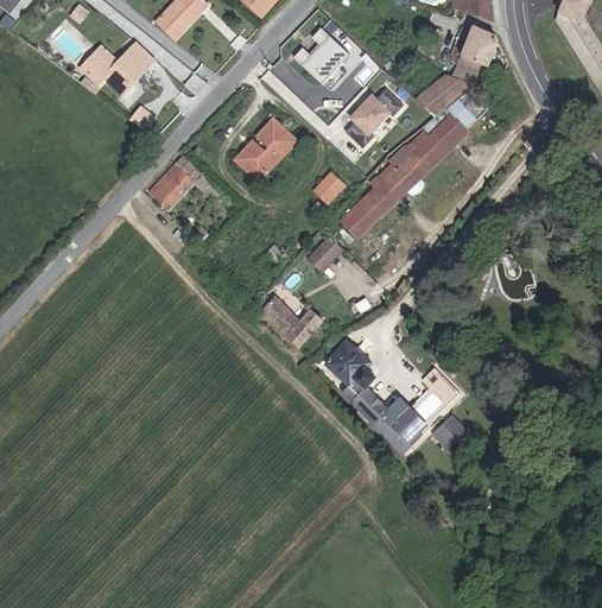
[(171,0),(154,19),(171,32),(178,23),(182,26),(206,0),(204,0),(171,0)]
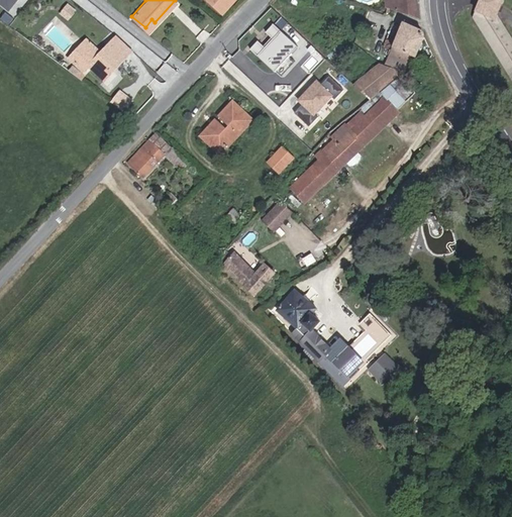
[(381,0),(383,9),(393,8),(392,0),(381,0)]
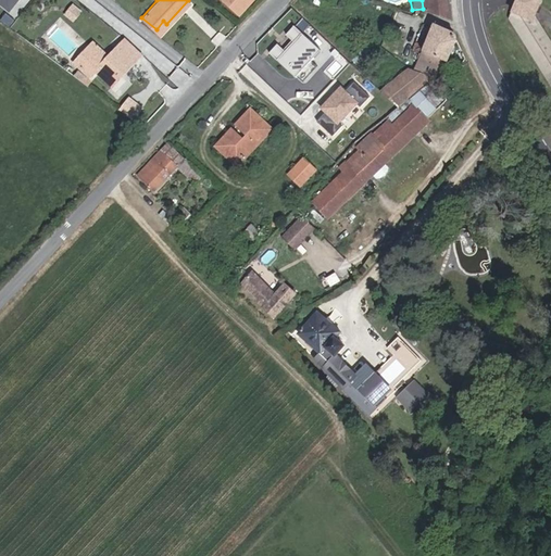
[(422,0),(423,9),(445,16),(443,0),(422,0)]
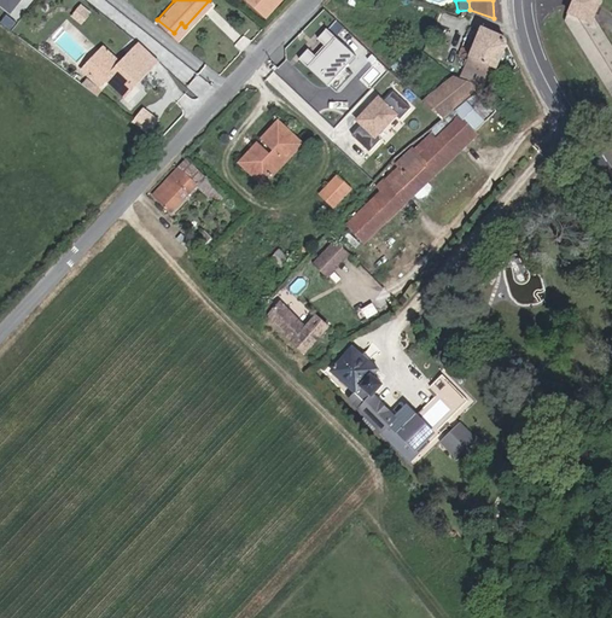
[(601,0),(582,0),(578,16),(599,24),(607,4),(601,0)]
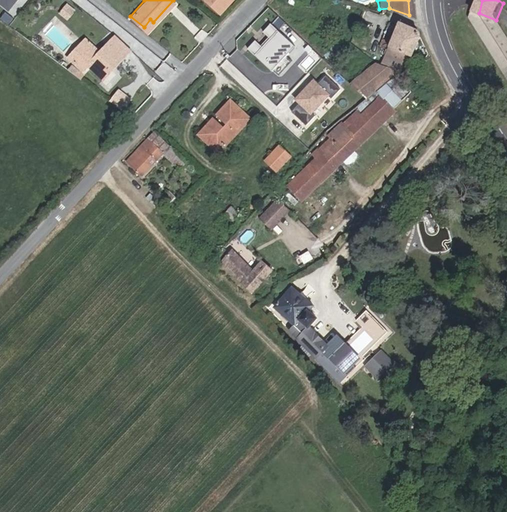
[(476,22),(490,44),(504,34),(496,20),(479,13),(476,22)]
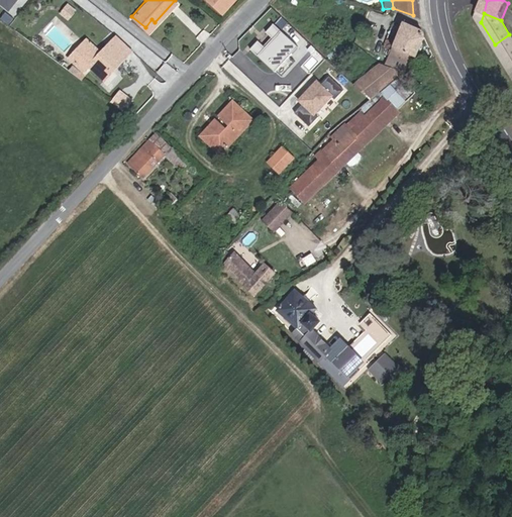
[(250,47),(279,76),(308,46),(278,17),(265,30),(272,36),(264,45),(258,39),(250,47)]
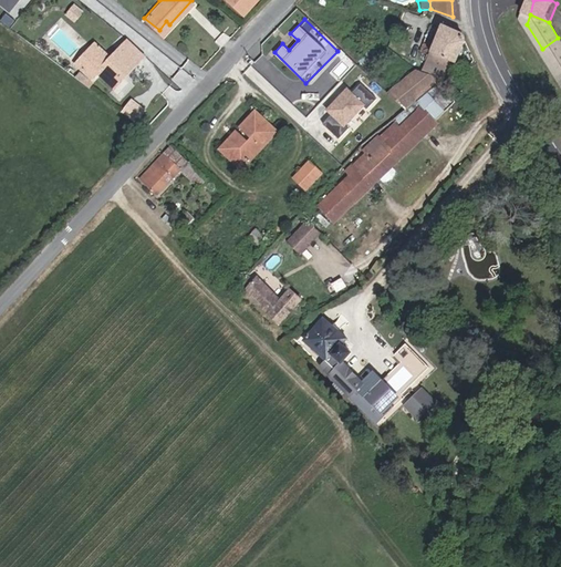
[(162,32),(169,24),(166,21),(159,30),(162,32)]
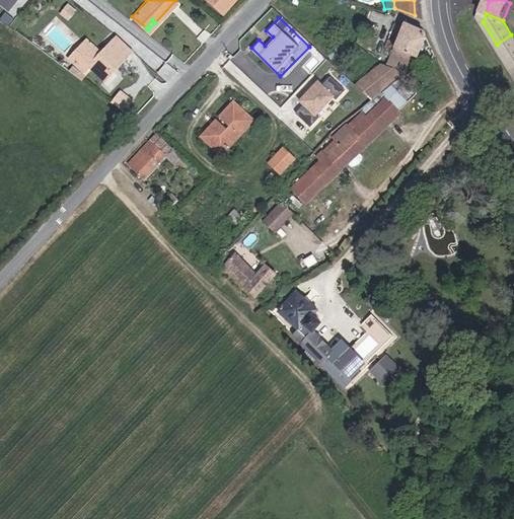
[(385,65),(405,72),(410,74),(423,39),(418,27),(402,22),(385,65)]
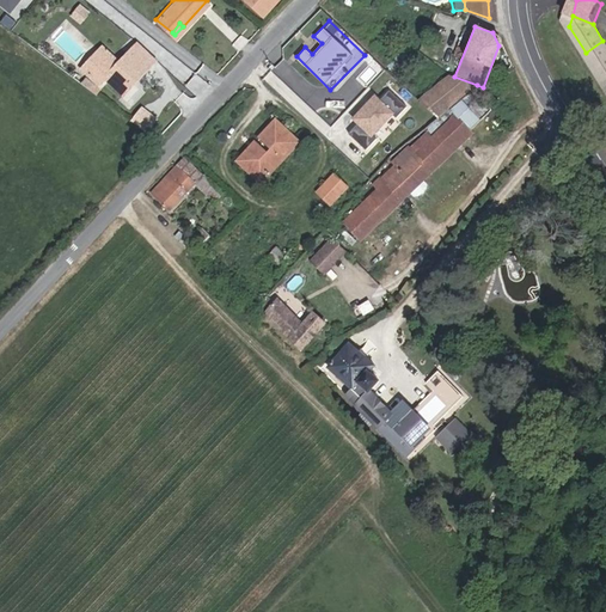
[(117,63),(105,55),(89,73),(99,81),(105,77),(121,91),(130,79),(134,83),(155,59),(136,41),(117,63)]
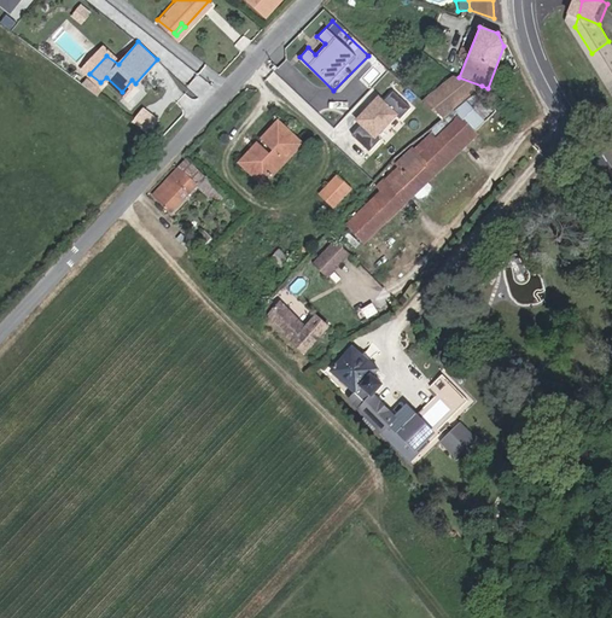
[(611,46),(608,41),(592,53),(611,85),(611,46)]
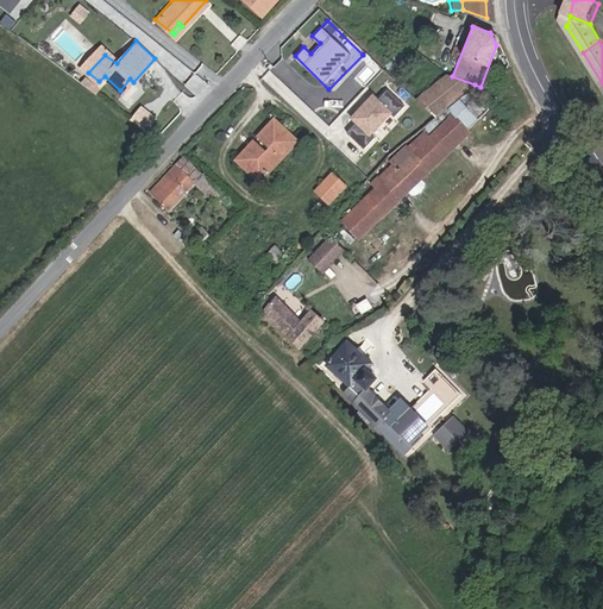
[(82,68),(88,73),(105,55),(98,49),(82,68)]
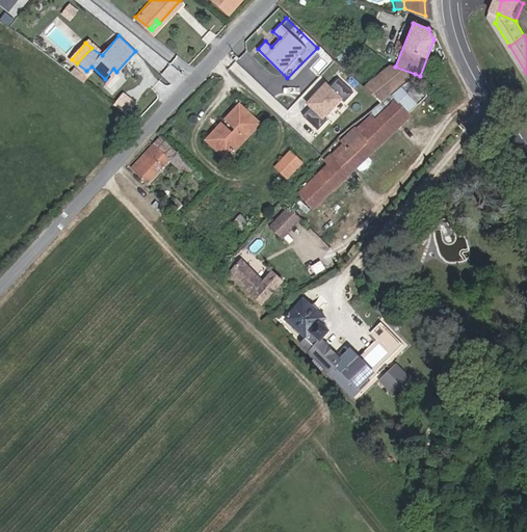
[(361,89),(377,106),(406,81),(415,74),(395,67),(390,65),(361,89)]
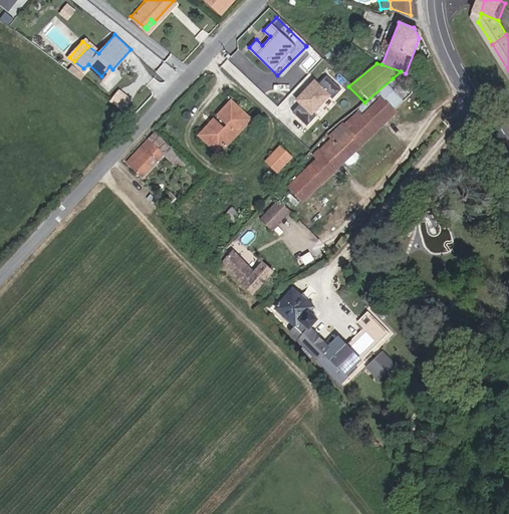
[(109,66),(101,76),(104,78),(112,69),(109,66)]
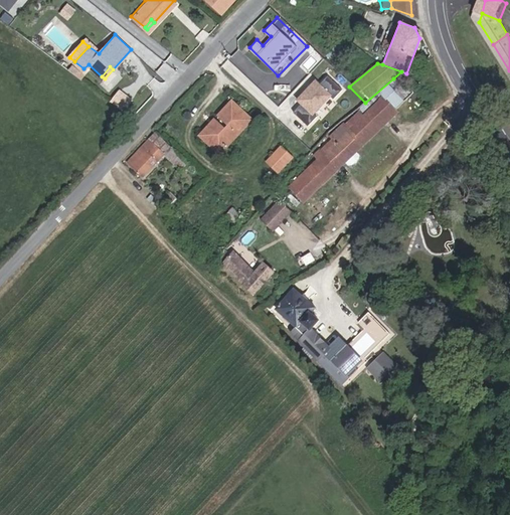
[(295,100),(298,103),(289,112),(304,126),(334,96),(316,77),(295,100)]
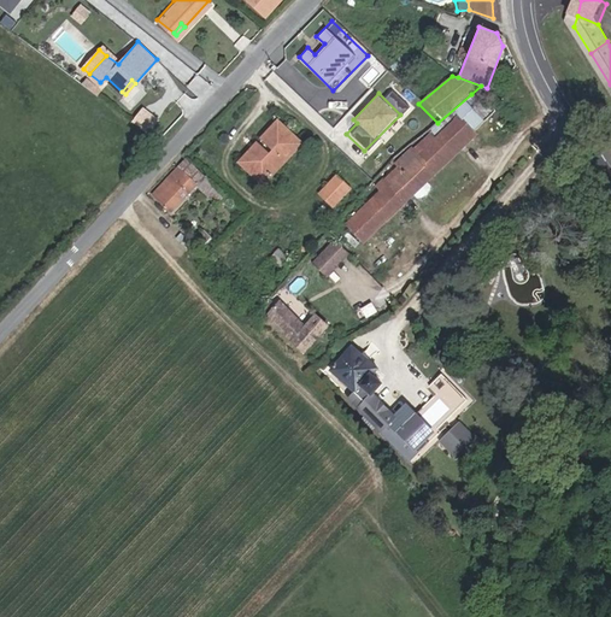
[(377,194),(342,227),(358,244),(470,135),(468,134),(489,112),(471,94),(438,123),(423,134),(427,137),(410,153),(407,151),(392,166),(394,169),(372,189),(377,194)]
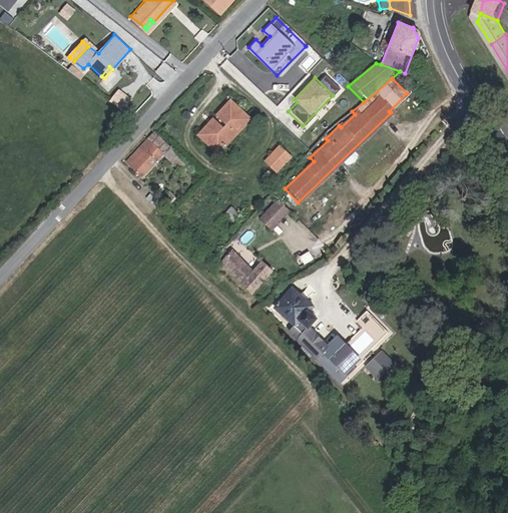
[(116,88),(107,101),(119,110),(128,98),(116,88)]
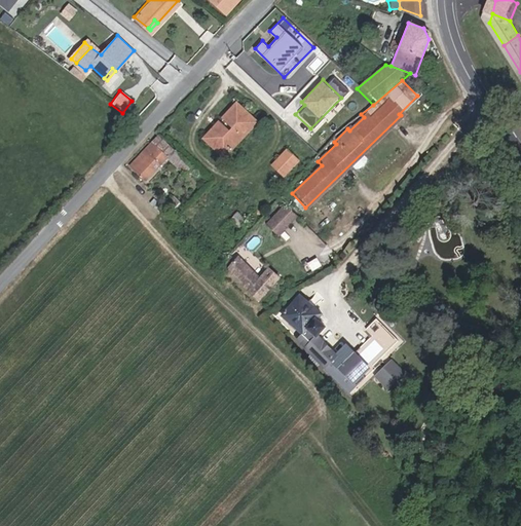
[(254,125),(255,124),(236,105),(224,118),(233,129),(229,134),(224,129),(210,145),(223,157),(228,152),(254,125)]
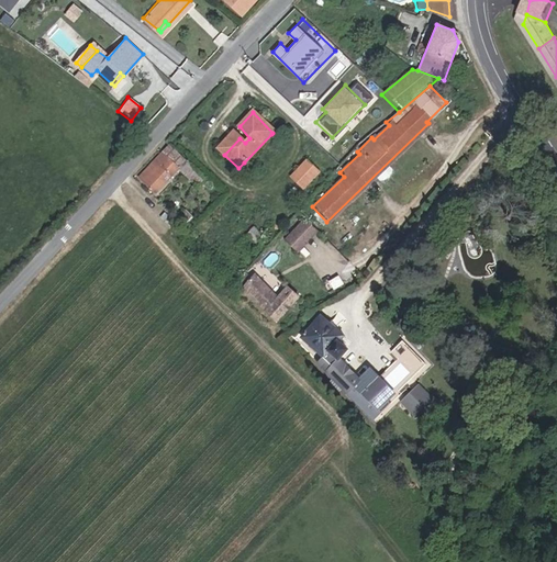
[(224,155),(240,138),(234,132),(218,148),(224,155)]
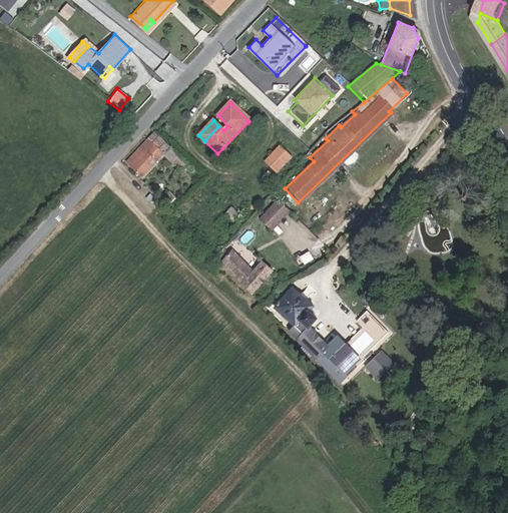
[(180,173),(188,165),(155,132),(126,163),(141,179),(163,157),(180,173)]
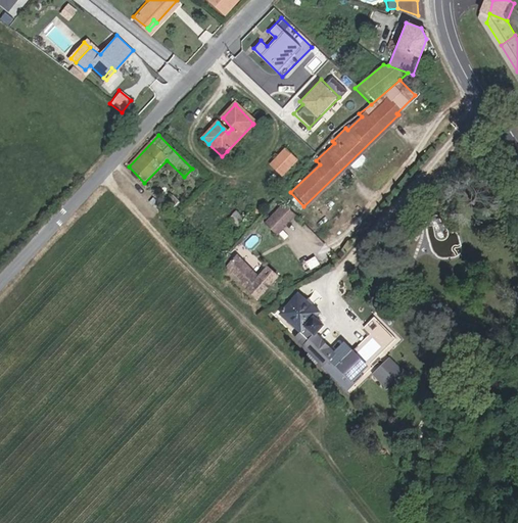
[(269,165),(280,176),(294,161),(283,151),(269,165)]
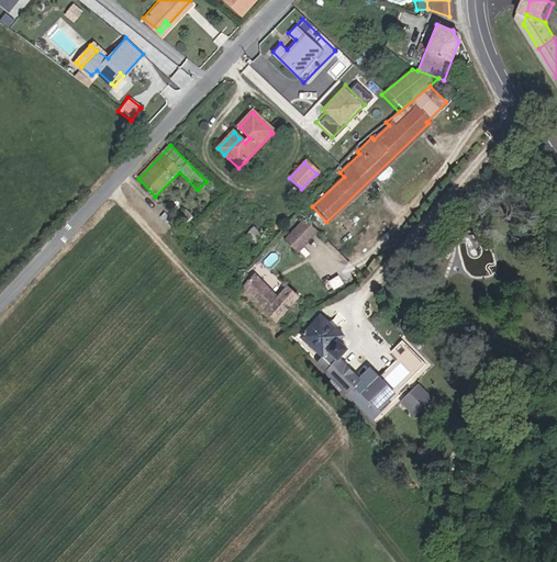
[(314,231),(304,222),(285,246),(294,256),(314,231)]
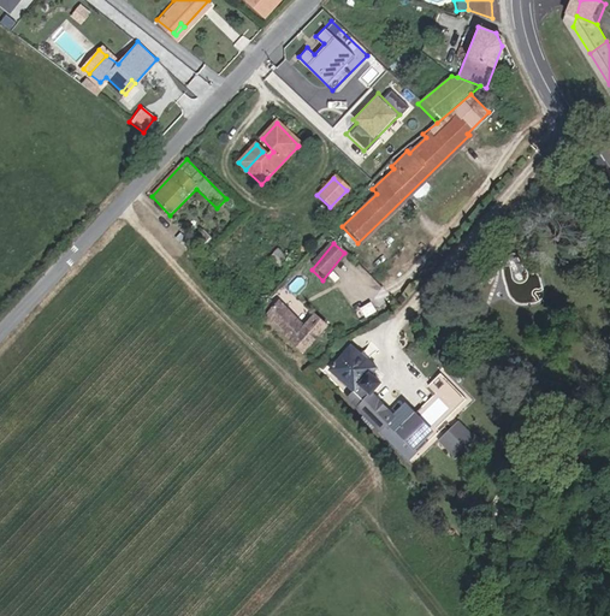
[(278,308),(267,319),(303,355),(327,331),(318,320),(305,332),(278,308)]
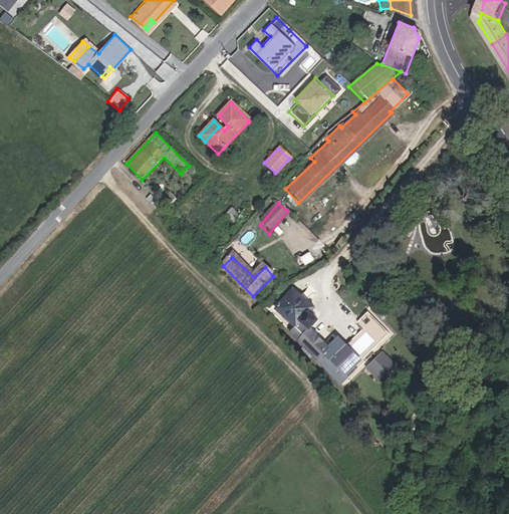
[(296,293),(278,312),(297,331),(293,336),(322,365),(329,358),(336,365),(351,380),(359,372),(344,357),(351,350),(344,343),(334,353),(313,332),(321,324),(314,316),(316,313),(296,293)]
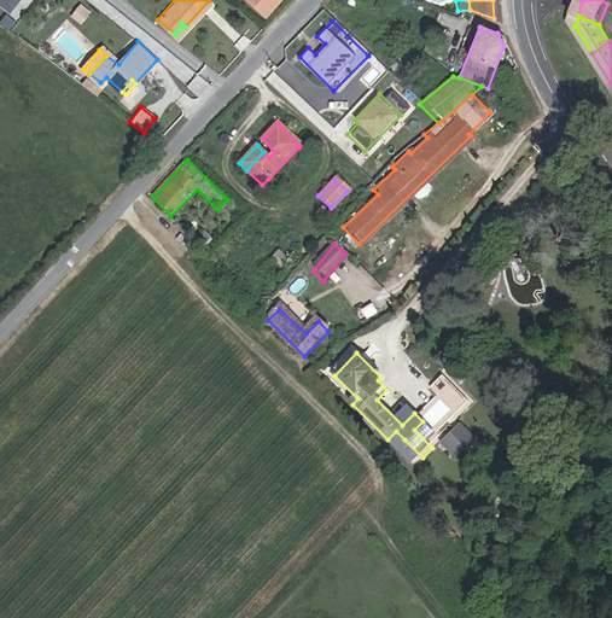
[(465,432),(448,449),(460,462),(478,445),(465,432)]
